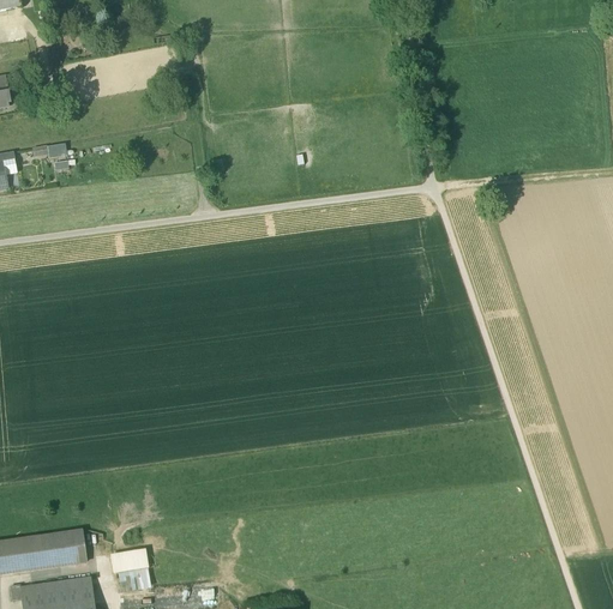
[(8,91),(0,92),(0,101),(4,101),(4,102),(11,101),(11,100),(11,98),(10,94),(10,92),(10,91),(8,91)]
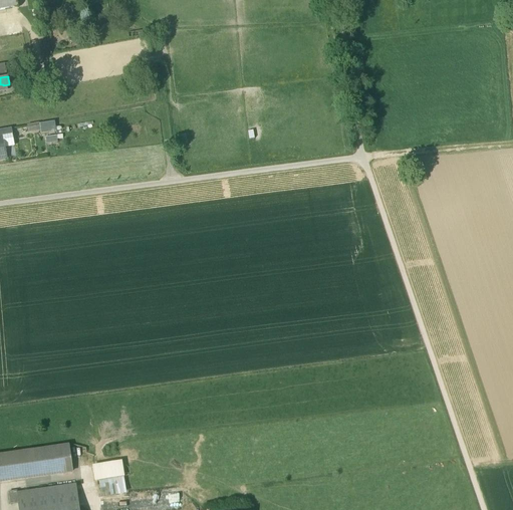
[(41,130),(56,126),(54,116),(39,118),(41,130)]
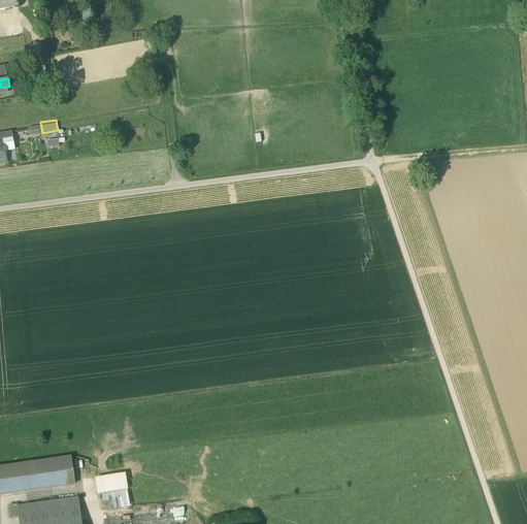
[(28,123),(28,131),(40,131),(40,123),(28,123)]
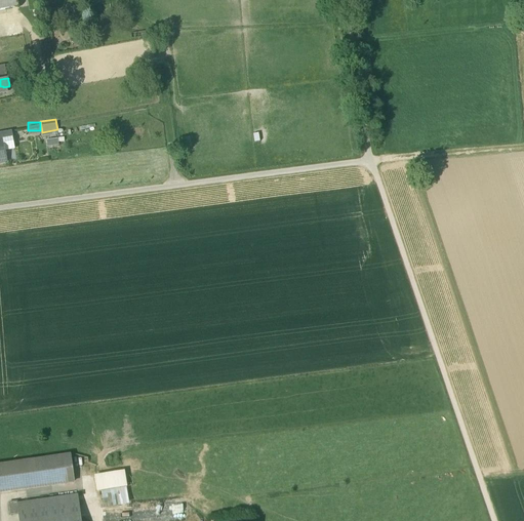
[(11,128),(0,130),(0,135),(3,135),(3,136),(13,135),(11,128)]
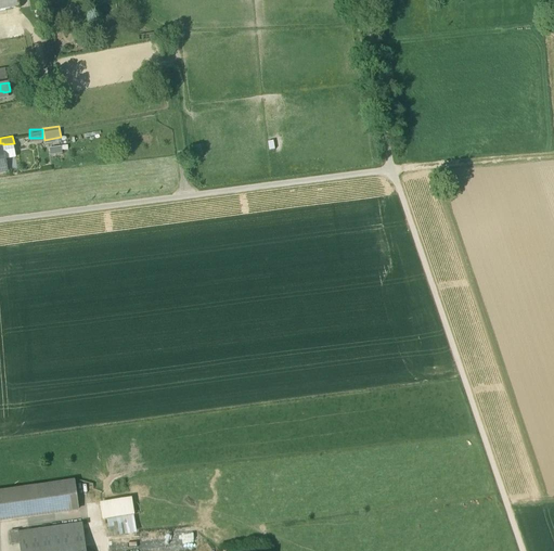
[(75,478),(0,488),(0,516),(26,513),(79,508),(79,507),(75,478)]
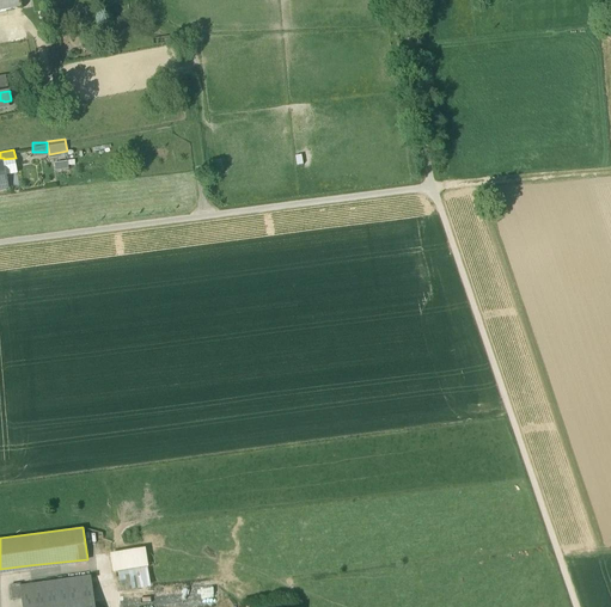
[(118,570),(147,565),(144,545),(108,552),(111,571),(118,570)]
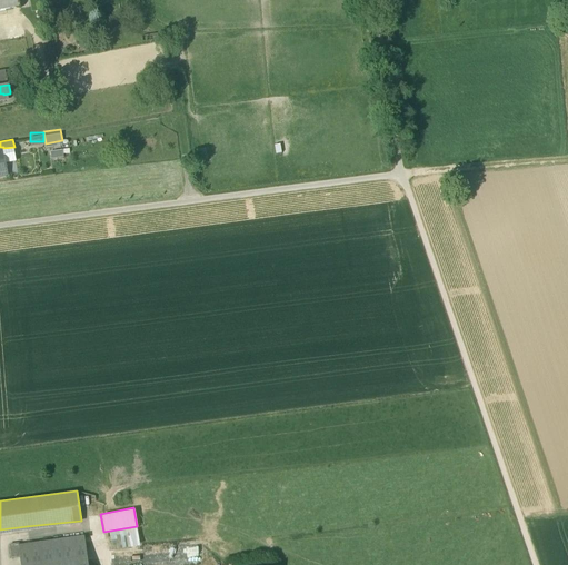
[(110,531),(113,551),(140,546),(137,526),(110,531)]
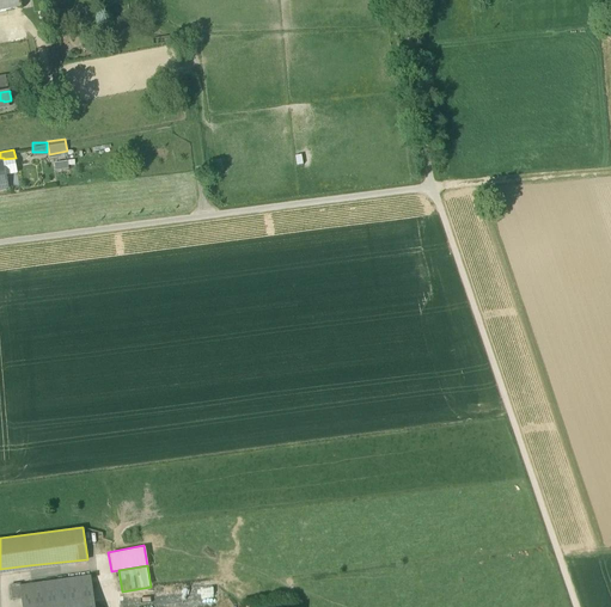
[(96,606),(92,574),(20,583),(23,595),(24,606),(96,606)]
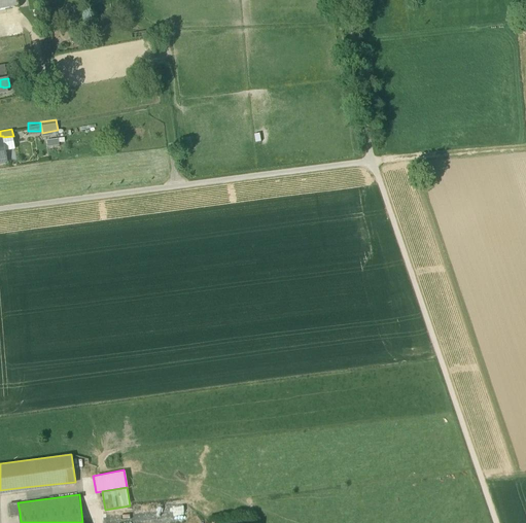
[(18,502),(9,503),(11,514),(20,513),(18,502)]
